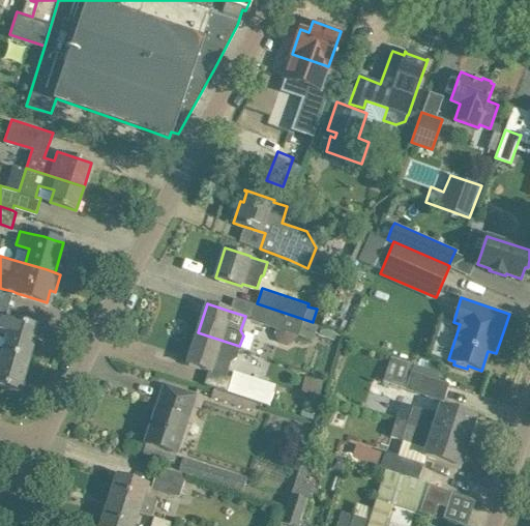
[(257,303),(252,318),(276,325),(274,332),(278,341),(288,343),(296,339),(297,332),(313,338),(318,323),(313,321),(313,322),(257,303)]
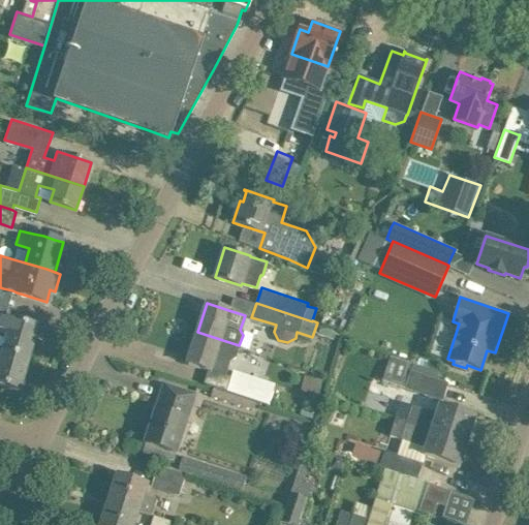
[(0,348),(4,349),(20,354),(28,357),(36,326),(29,322),(17,319),(12,318),(12,319),(4,317),(0,315),(0,348)]
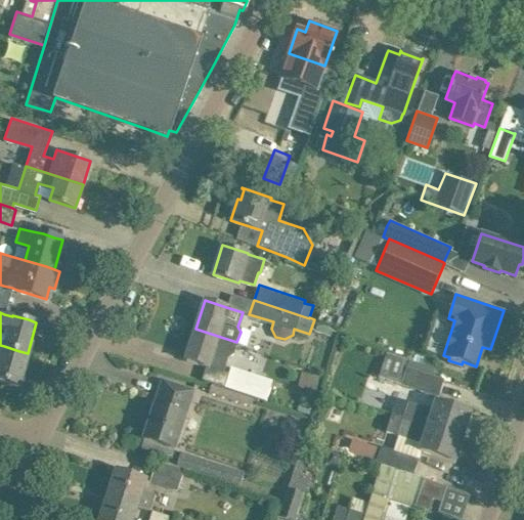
[(195,329),(186,358),(193,361),(206,364),(208,365),(223,371),(228,356),(233,353),(236,342),(202,331),(195,329)]
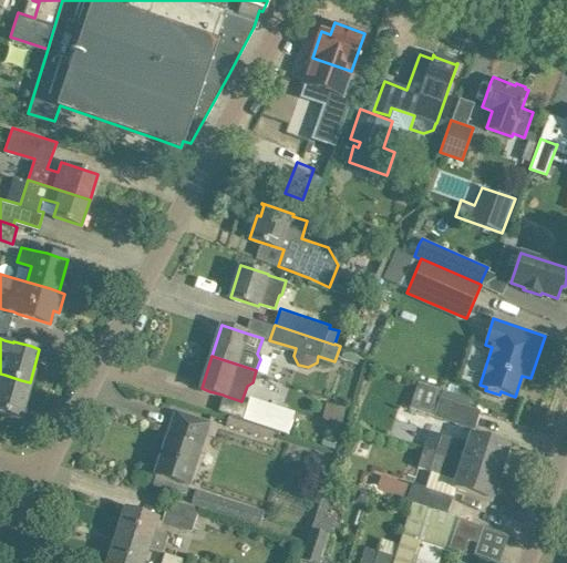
[(0,409),(20,416),(30,382),(21,380),(4,375),(0,374),(0,409)]
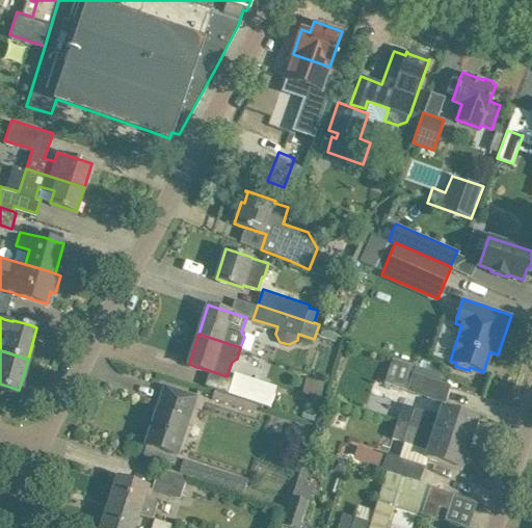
[(392,357),(383,380),(445,401),(450,384),(437,379),(414,371),(416,365),(392,357)]
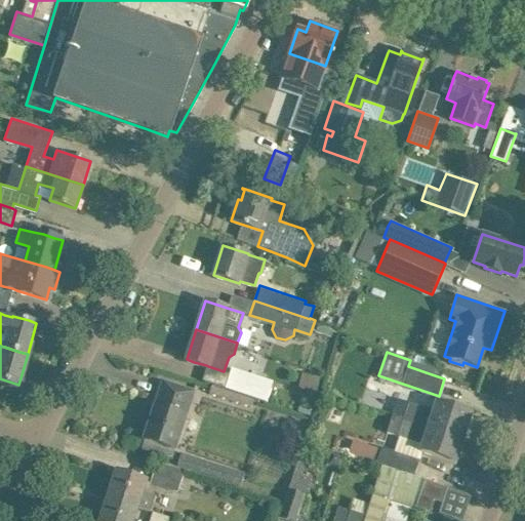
[(432,374),(434,367),(410,360),(408,366),(432,374)]
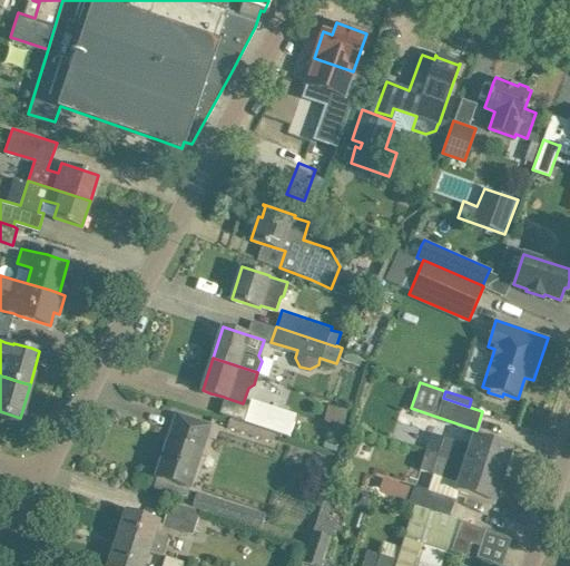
[(296,413),(252,399),(245,421),(275,430),(290,435),(296,413)]
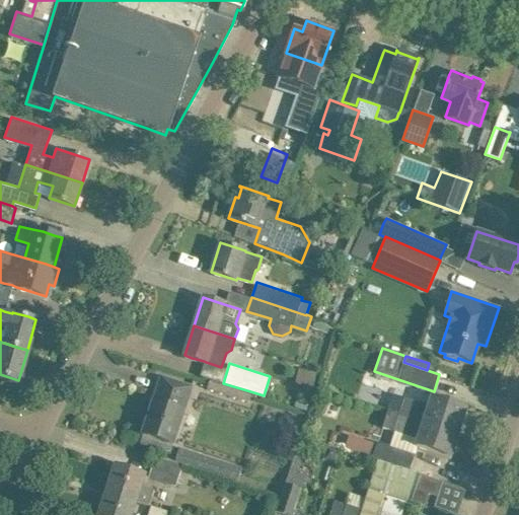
[(193,385),(179,381),(160,375),(141,434),(160,440),(174,445),(186,411),(184,410),(193,385)]
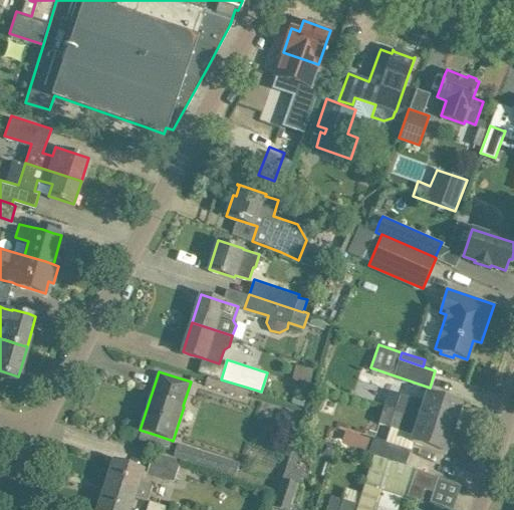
[(207,374),(204,383),(245,397),(248,388),(221,379),(207,374)]
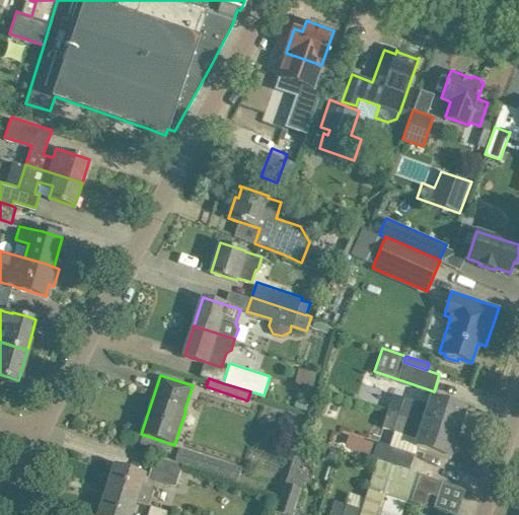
[(404,395),(398,412),(423,421),(450,429),(457,432),(465,408),(457,405),(446,401),(431,396),(429,403),(404,395)]
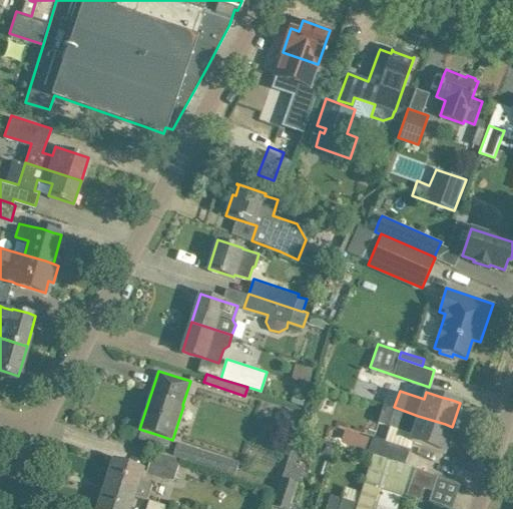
[(383,404),(377,420),(391,425),(386,440),(409,447),(412,440),(426,445),(445,451),(452,427),(445,424),(418,416),(394,407),(383,404)]
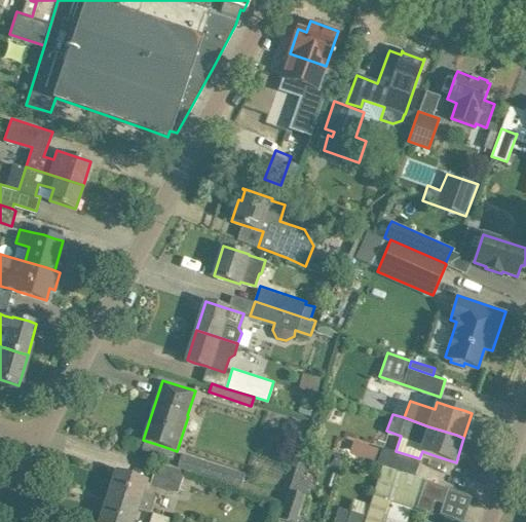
[(376,458),(380,445),(354,438),(350,450),(376,458)]
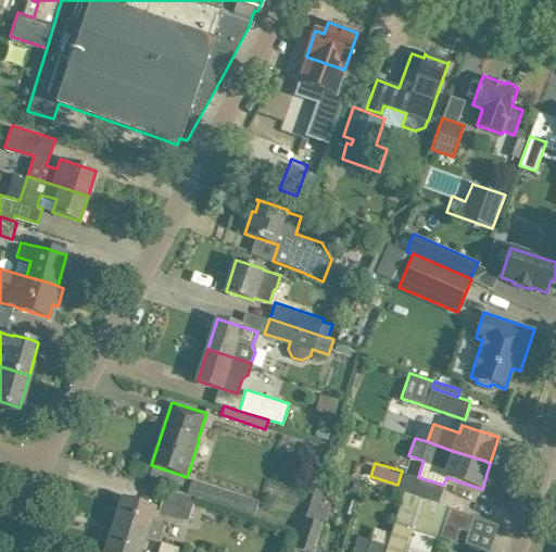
[(400,487),(399,490),(403,491),(438,503),(443,485),(418,477),(404,473),(400,487)]
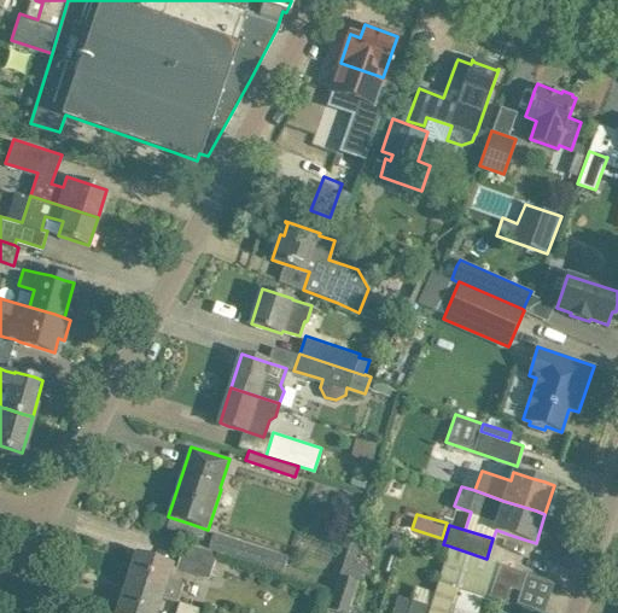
[(213,531),(208,547),(283,572),(287,556),(213,531)]
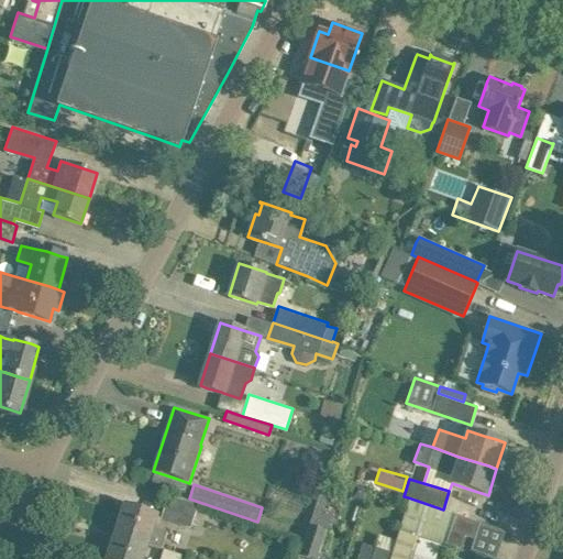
[(191,525),(199,503),(169,494),(162,516),(191,525)]
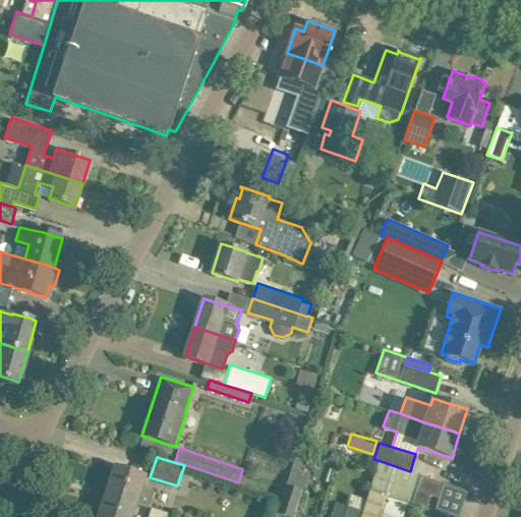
[(378,460),(369,490),(385,494),(408,502),(417,473),(410,471),(378,460)]
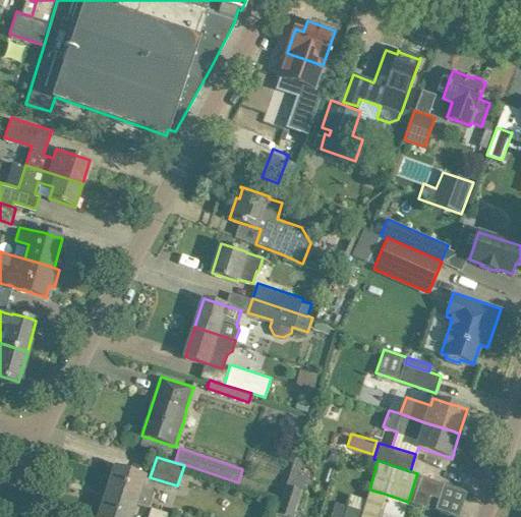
[(154,491),(141,486),(145,475),(115,466),(107,492),(136,502),(149,506),(154,491)]
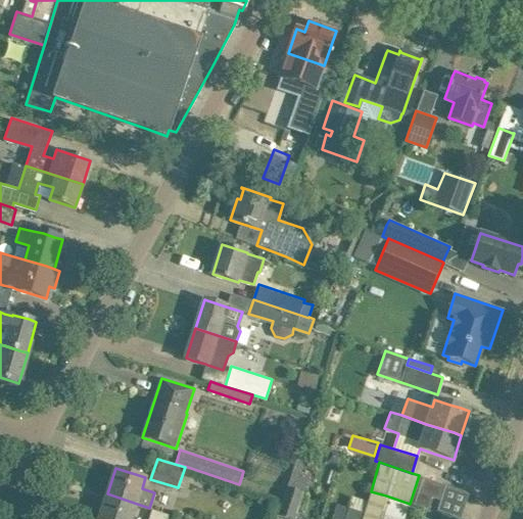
[(294,518),(308,475),(293,471),(277,518),(294,518)]
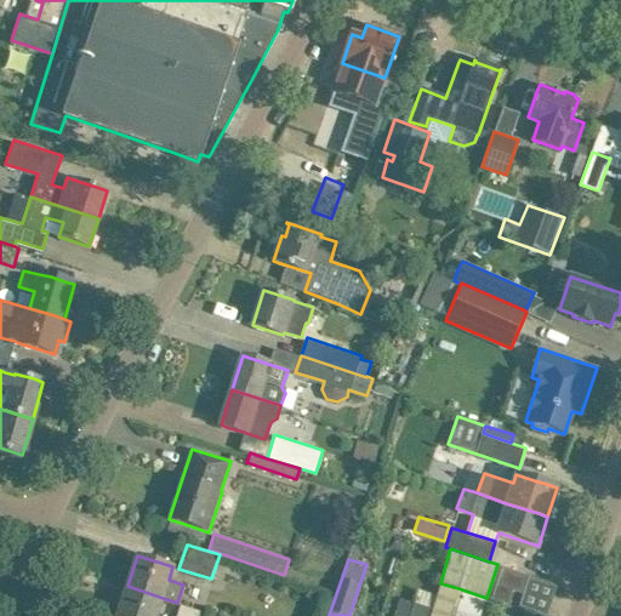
[(523,592),(529,574),(502,565),(491,597),(507,603),(512,588),(523,592)]
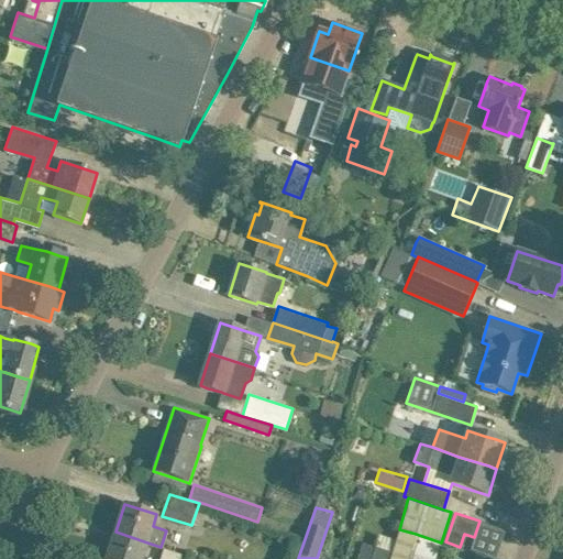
[(388,558),(407,558),(409,551),(411,548),(416,534),(399,529),(396,538),(388,558)]
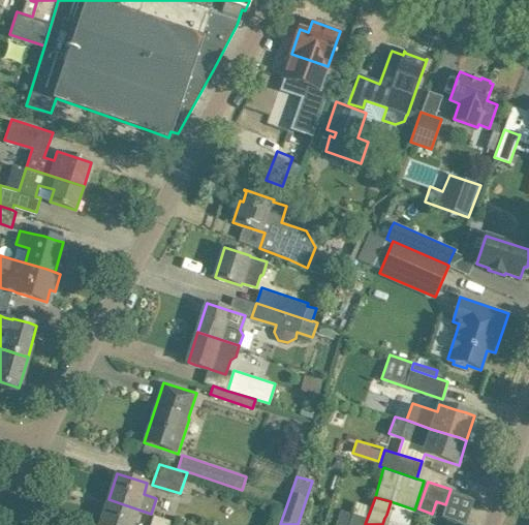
[(109,499),(99,524),(132,524),(138,510),(109,499)]
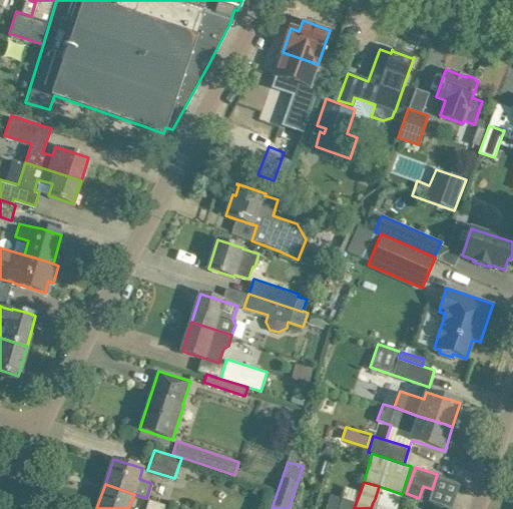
[(339,508),(354,508),(361,490),(347,486),(346,489),(344,497),(339,508)]
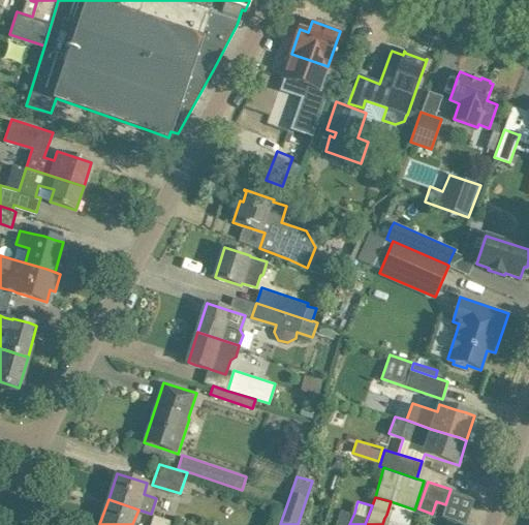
[(154,514),(151,521),(150,524),(166,524),(169,518),(154,514)]
